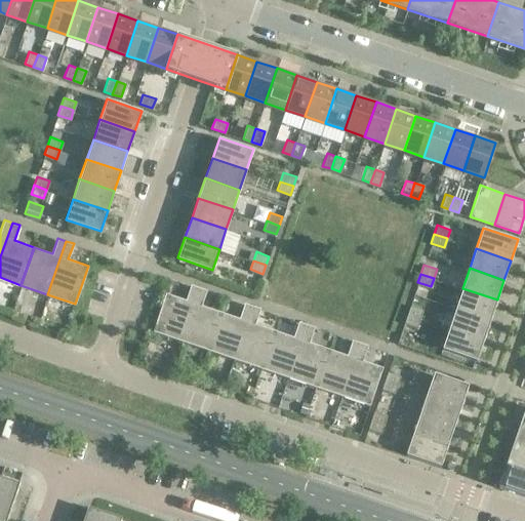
[(199,286),(191,283),(186,298),(166,292),(153,330),(180,339),(199,286)]
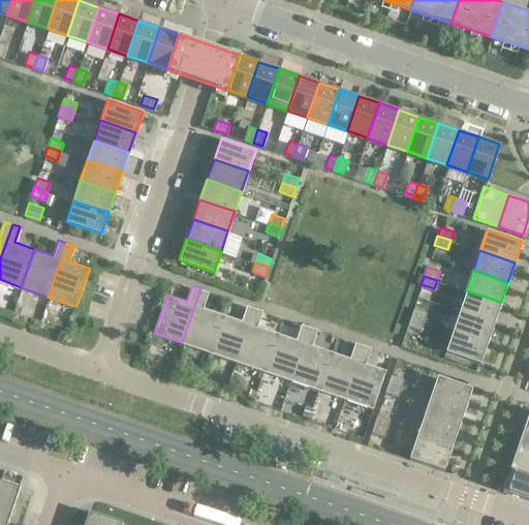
[(208,291),(200,288),(182,342),(209,351),(222,313),(203,306),(208,291)]
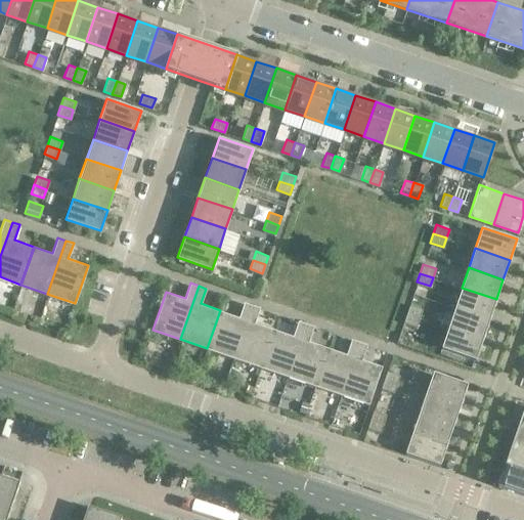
[(496,299),(462,288),(454,307),(489,318),(496,299)]
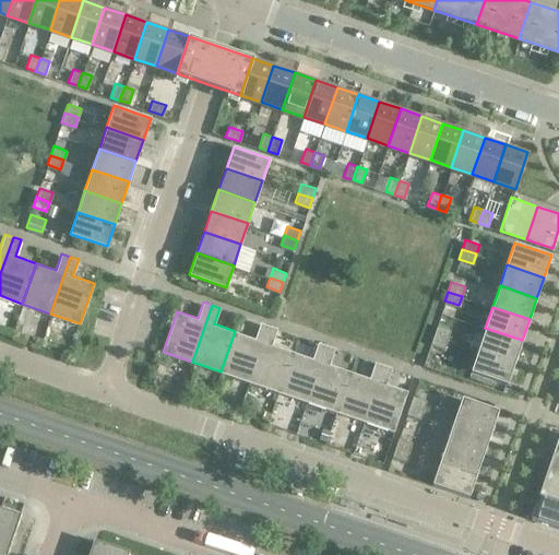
[(269,325),(260,321),(254,338),(235,331),(221,372),(249,381),(269,325)]
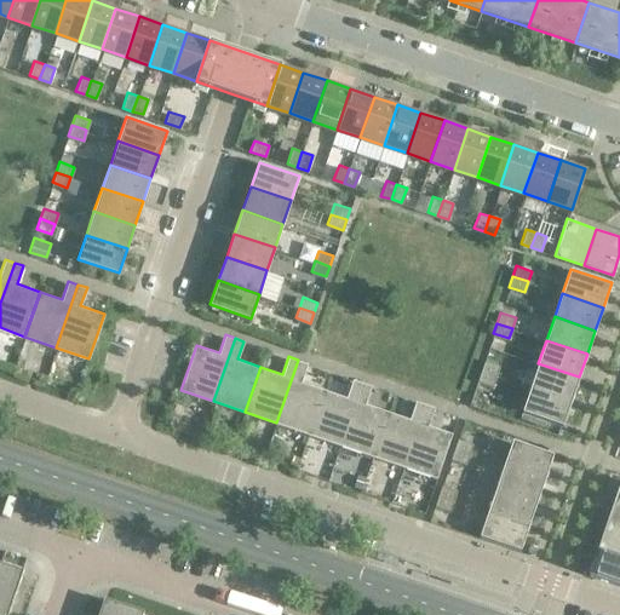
[(306,363),(298,360),(276,423),(309,434),(323,389),(300,380),(306,363)]
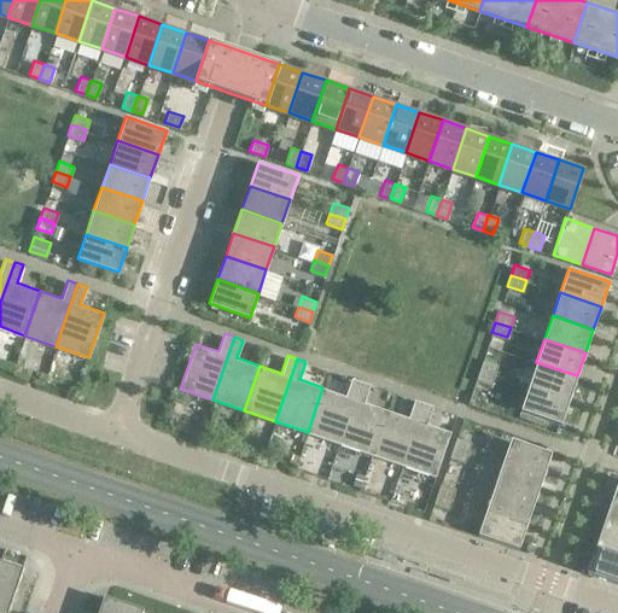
[(497,363),(483,358),(479,368),(494,374),(497,363)]
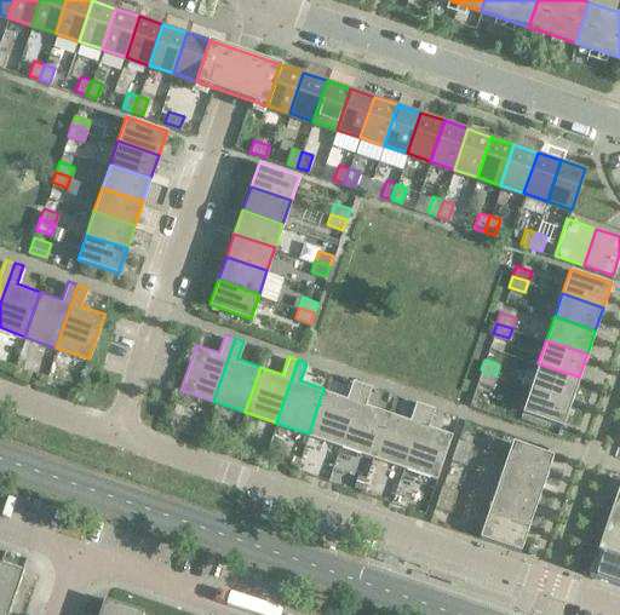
[(579,377),(538,363),(530,386),(572,401),(579,377)]
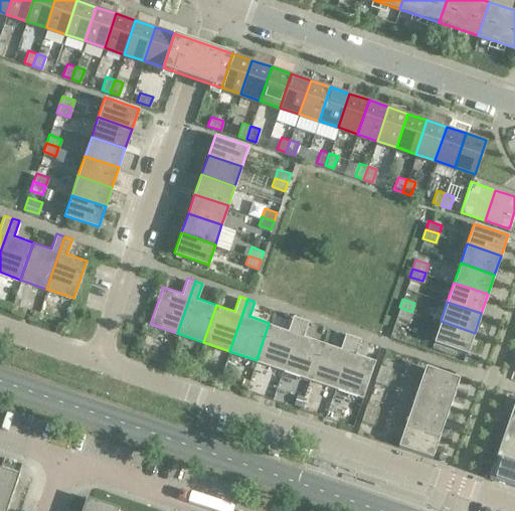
[(411,312),(399,307),(396,316),(409,320),(411,312)]
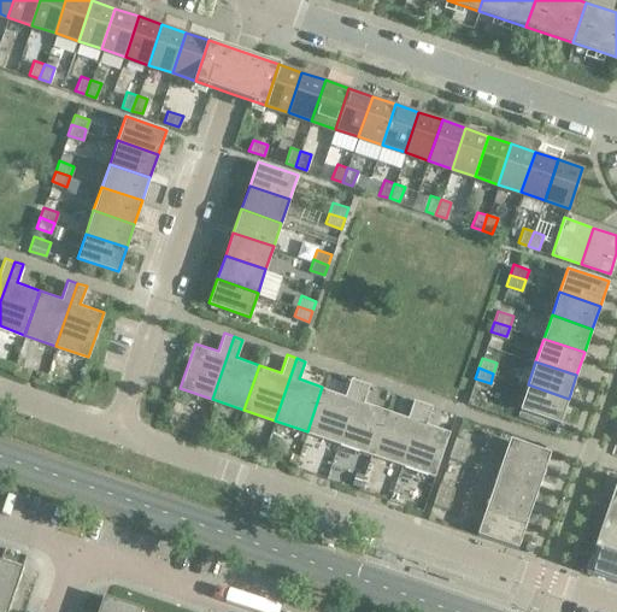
[(360,380),(351,376),(345,394),(322,387),(307,431),(339,442),(360,380)]
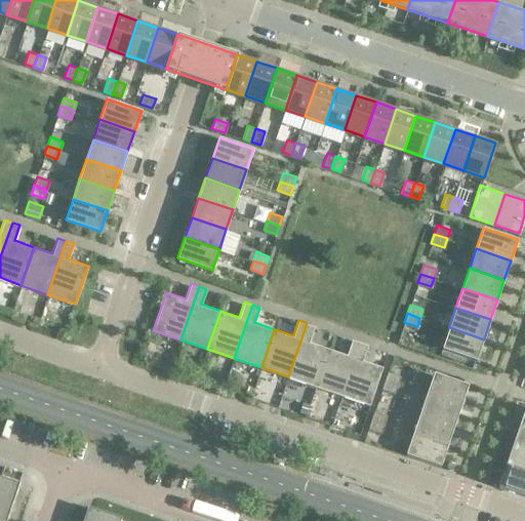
[(314,326),(307,323),(288,376),(315,386),(328,348),(309,341),(314,326)]
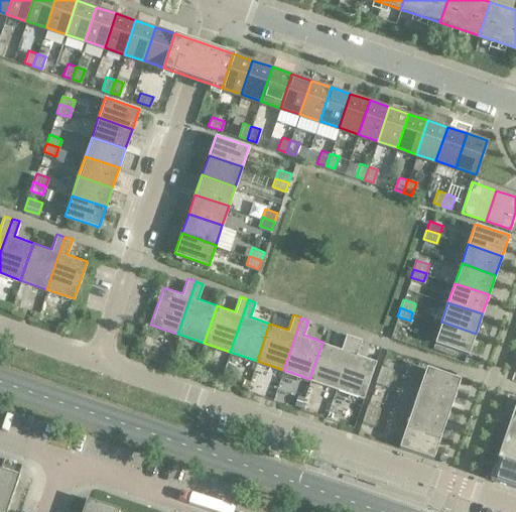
[(476,334),(441,322),(434,342),(435,343),(454,349),(469,354),(476,334)]
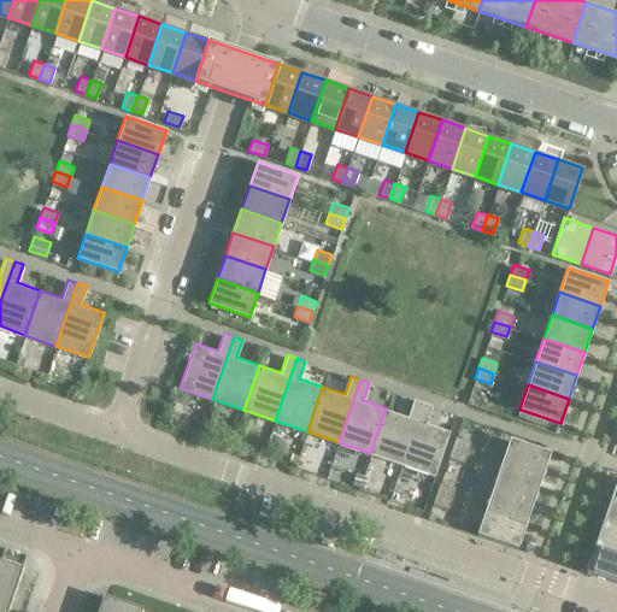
[(423,401),(413,398),(407,416),(386,409),(370,453),(401,464),(423,401)]
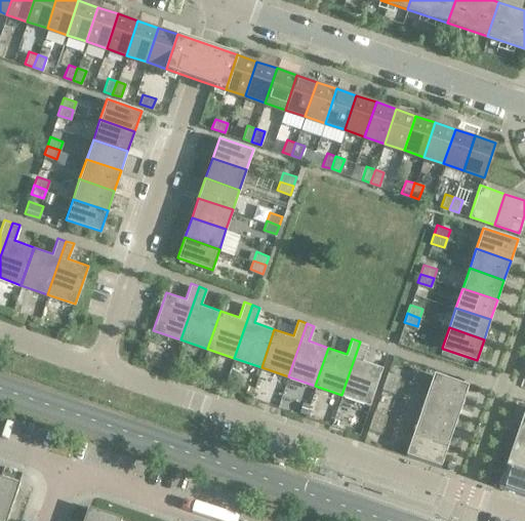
[(368,345),(360,342),(341,395),(369,404),(382,366),(363,359),(368,345)]
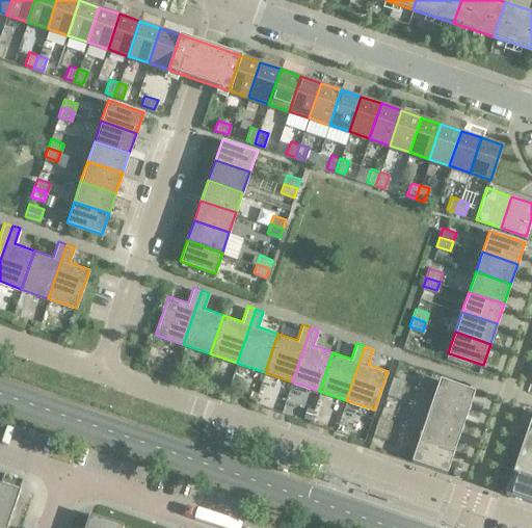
[(449,353),(448,358),(467,364),(468,360),(449,353)]
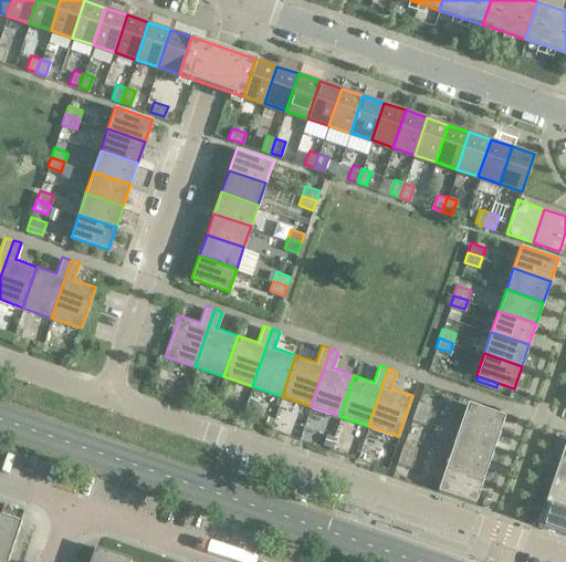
[(432,404),(418,399),(415,409),(429,414),(432,404)]
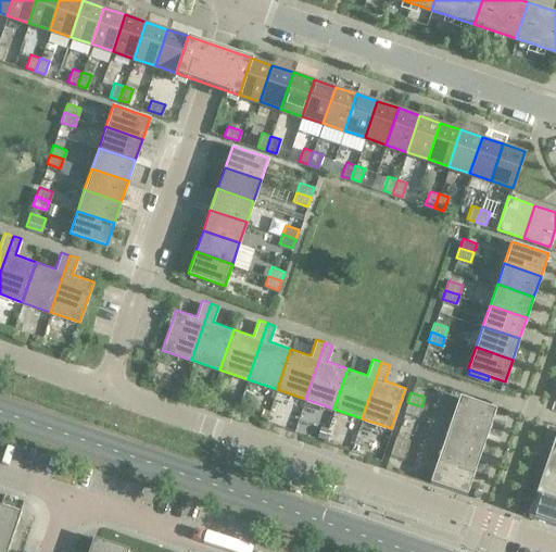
[(459,394),(452,417),(488,429),(495,408),(459,394)]
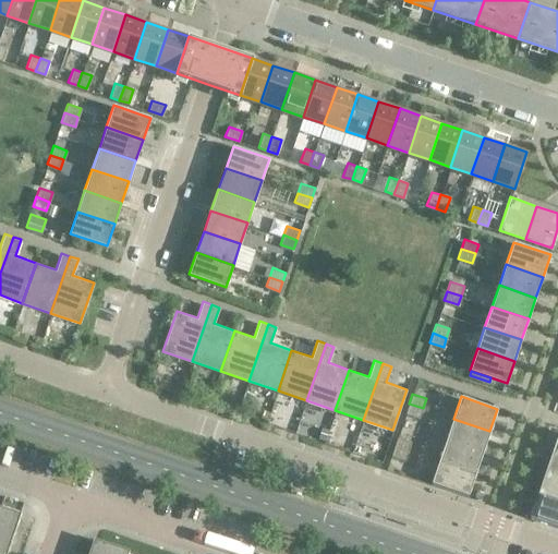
[(423,408),(409,404),(405,412),(420,417),(423,408)]
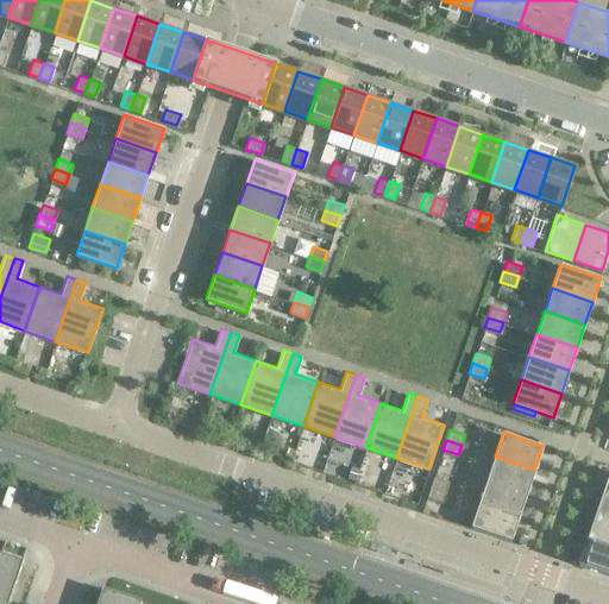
[(534,470),(495,457),(487,479),(527,492),(534,470)]
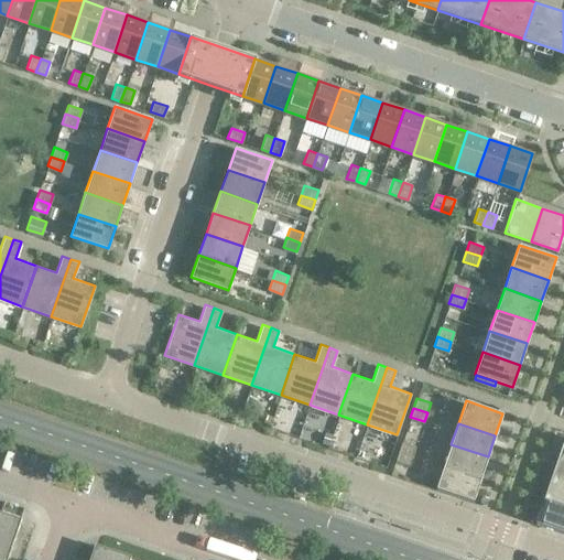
[(325,430),(322,441),(328,443),(333,432),(325,430)]
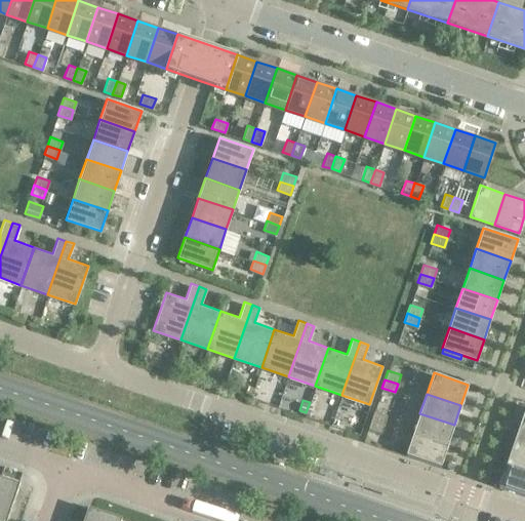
[(387,414),(374,410),(371,418),(384,423),(387,414)]
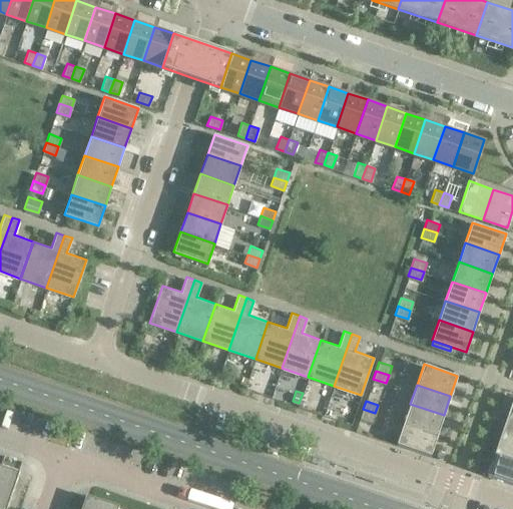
[(444,415),(410,404),(404,423),(437,435),(444,415)]
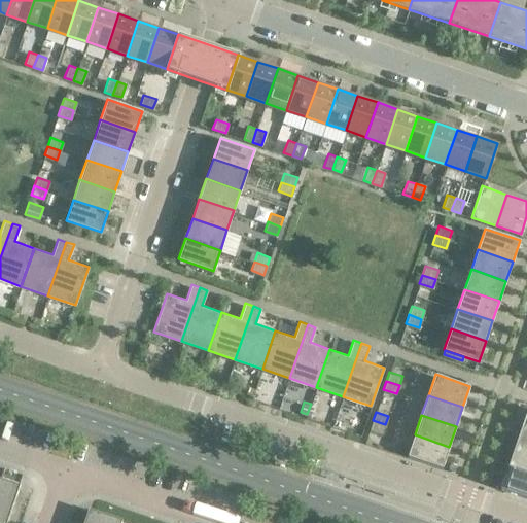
[(385,424),(373,420),(370,429),(383,433),(385,424)]
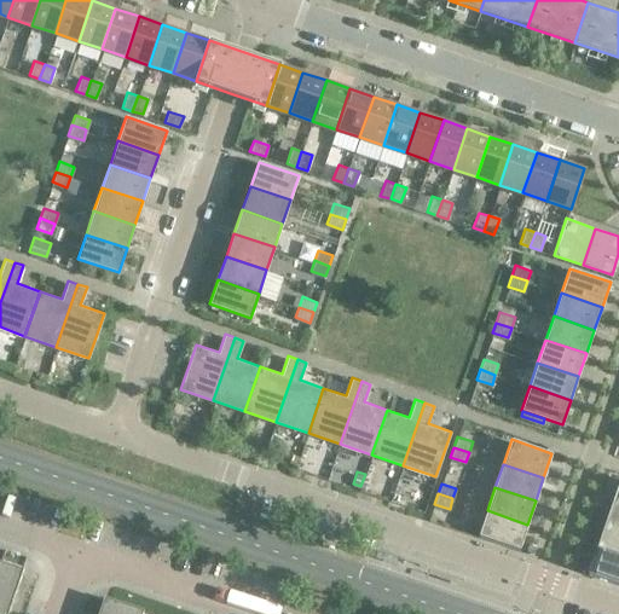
[(618,503),(612,500),(603,525),(618,528),(618,503)]
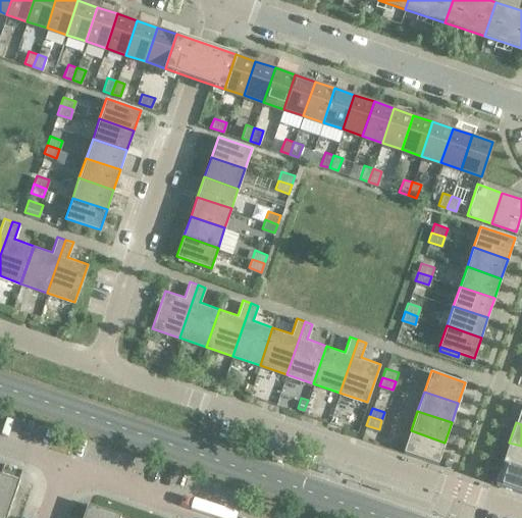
[(445,443),(411,430),(404,451),(437,463),(445,443)]
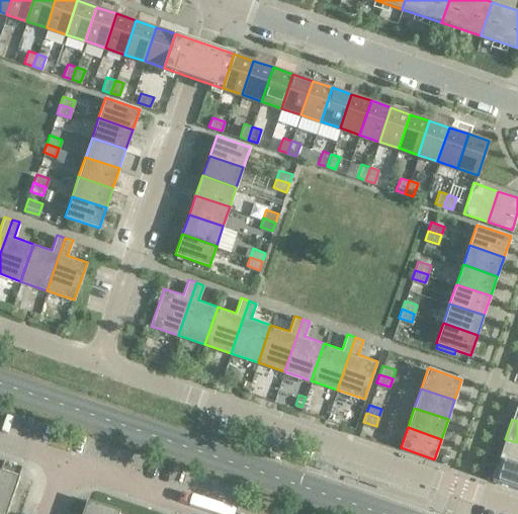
[(517,442),(505,439),(499,458),(517,464),(517,442)]
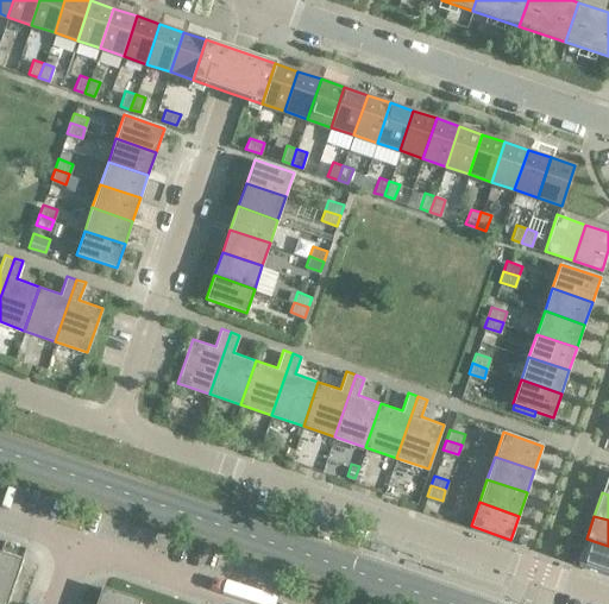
[(0,603),(6,603),(26,546),(5,539),(0,552),(0,551),(0,603)]
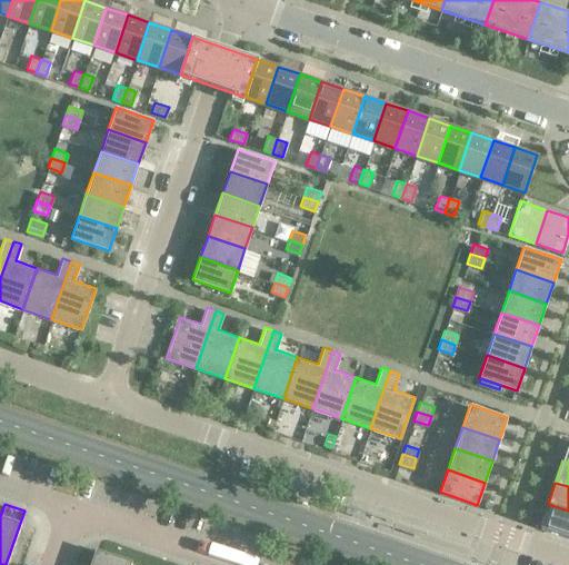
[(568,511),(548,504),(540,526),(568,536),(568,511)]
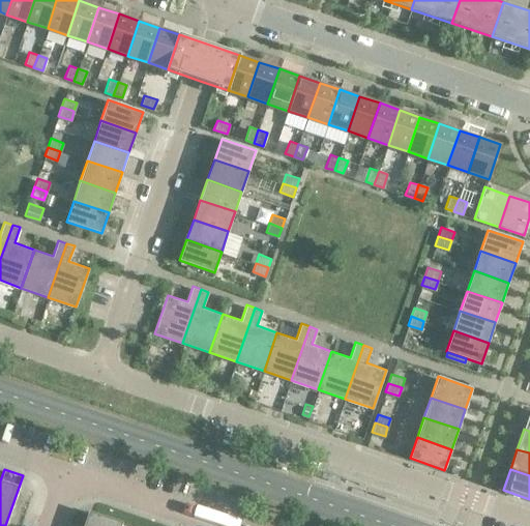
[(120,525),(122,522),(89,510),(83,525),(120,525)]
